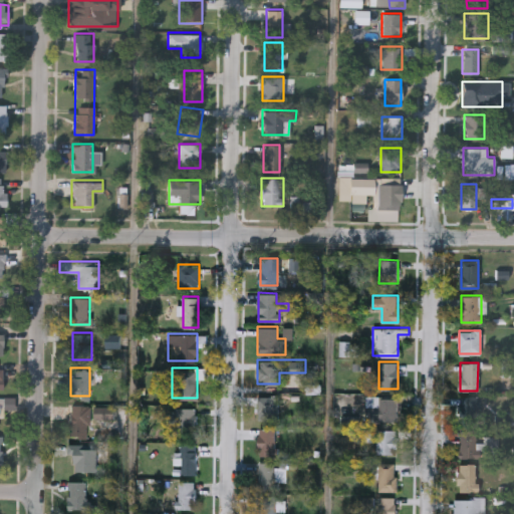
[(278,395),(278,419),(257,419),(257,395),(278,395)]
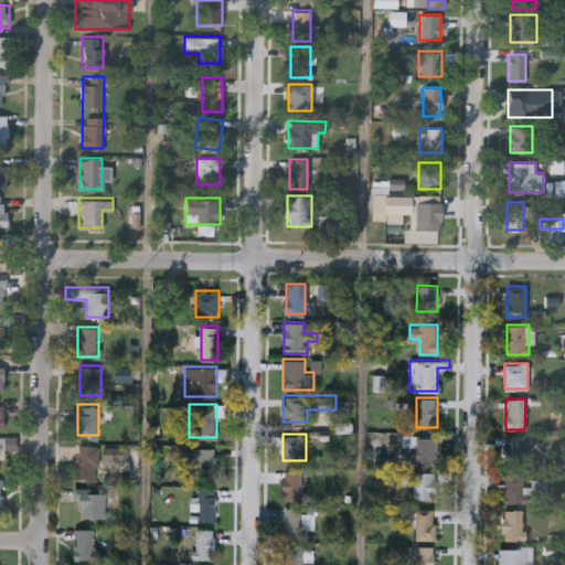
[(526,435),(526,462),(498,462),(498,435),(526,435)]
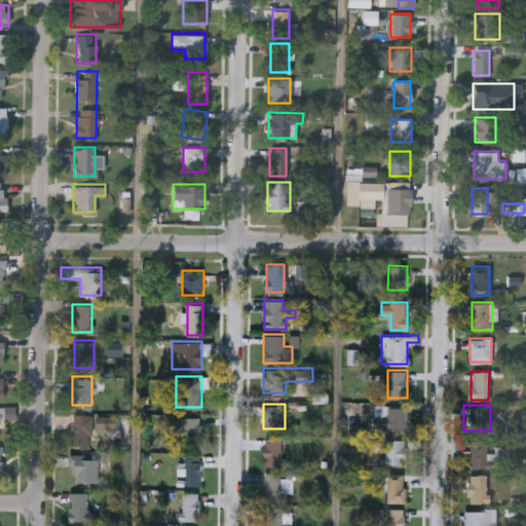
[(379,429),(379,406),(407,406),(407,429),(379,429)]
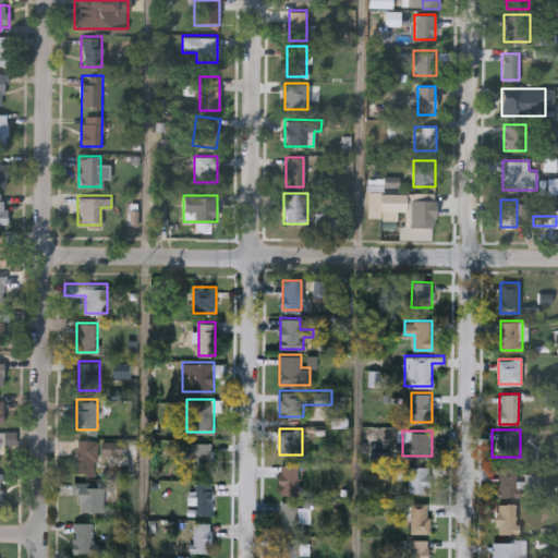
[(97,473),(74,473),(74,439),(97,439),(97,473)]
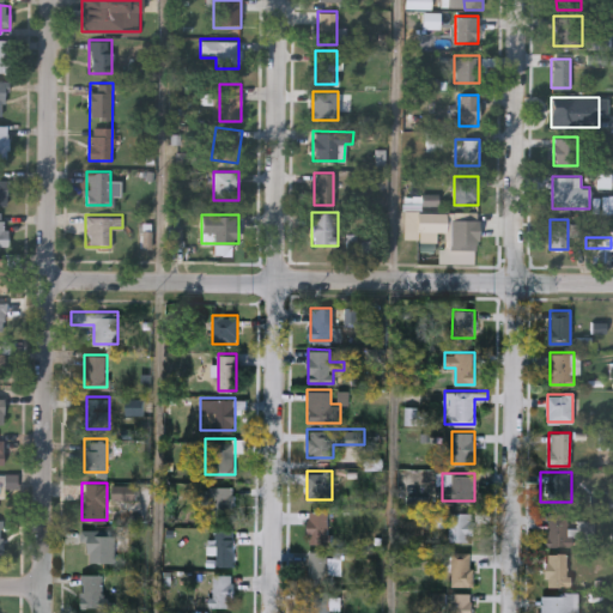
[(234,485),(234,514),(206,514),(206,485),(234,485)]
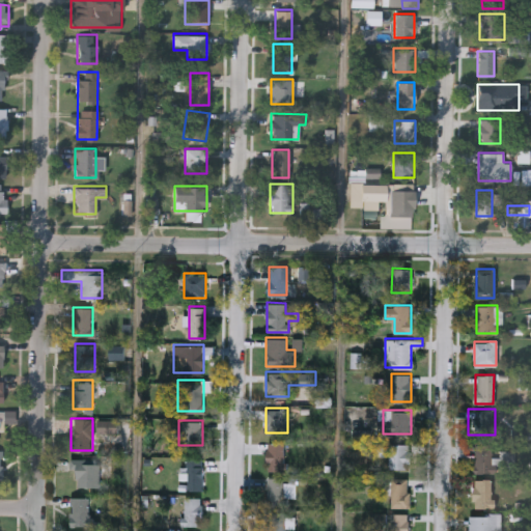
[(267,470),(267,441),(285,441),(285,470),(267,470)]
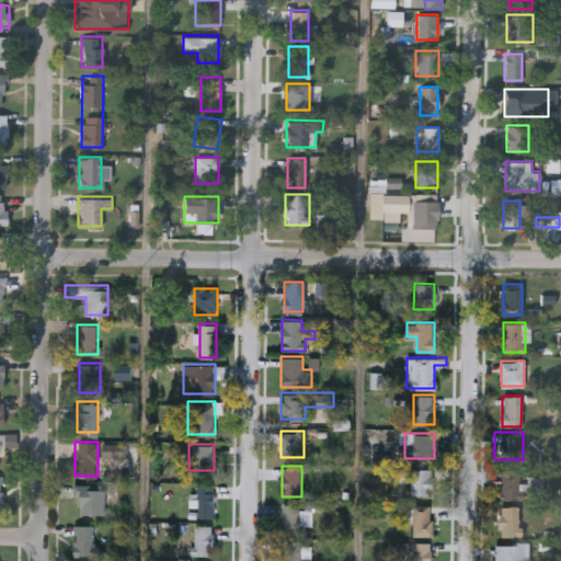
[(433,468),(433,493),(410,493),(410,468),(433,468)]
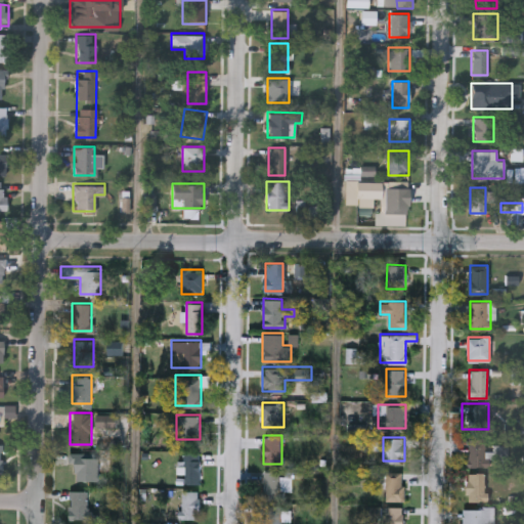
[(468,466),(469,438),(485,438),(485,446),(507,446),(507,457),(488,457),(488,467),(468,466)]
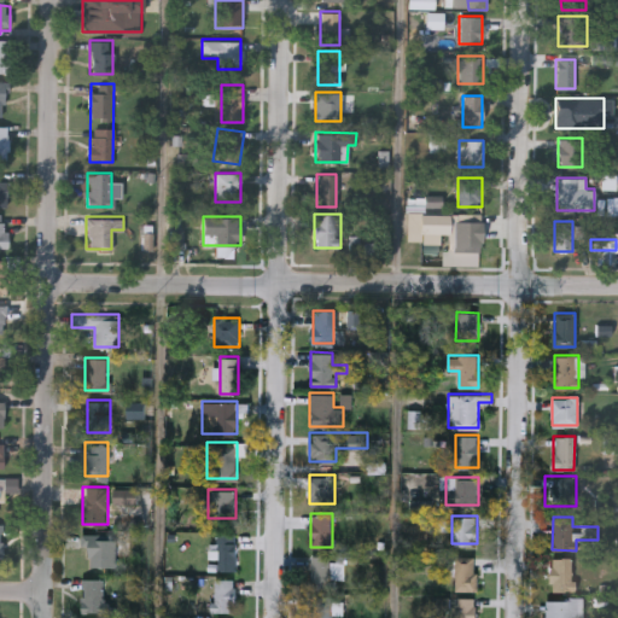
[(89,544),(82,544),(82,534),(116,534),(116,566),(89,566),(89,544)]
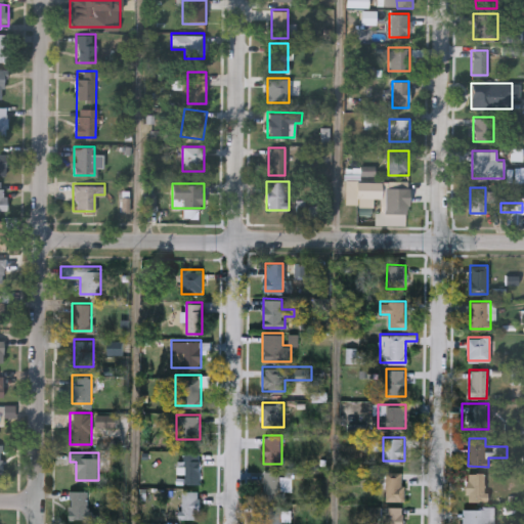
[(201,483),(184,483),(184,452),(201,452),(201,483)]
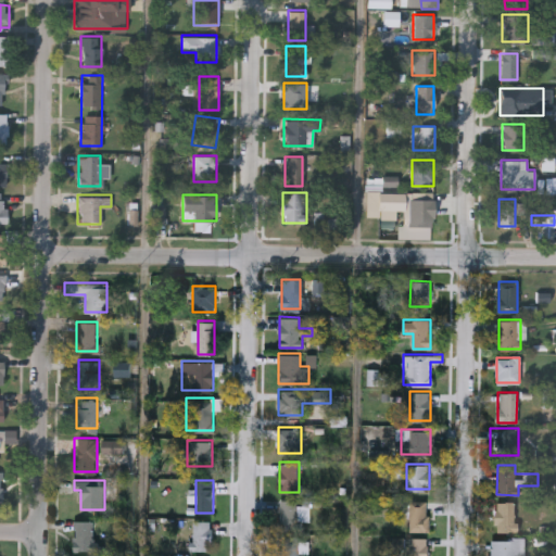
[(297,498),(295,525),(279,525),(280,498),(297,498)]
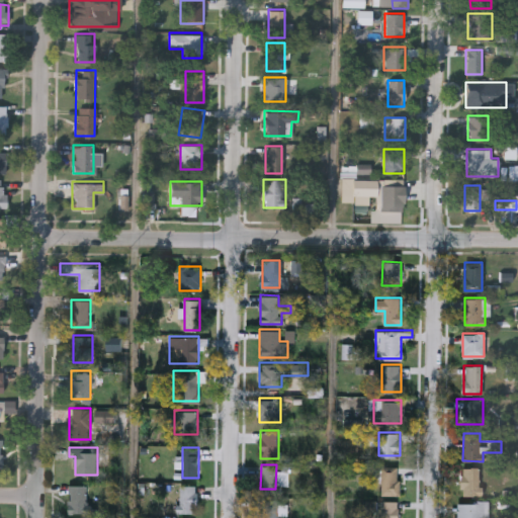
[(400,494),(381,494),(381,465),(400,465),(400,494)]
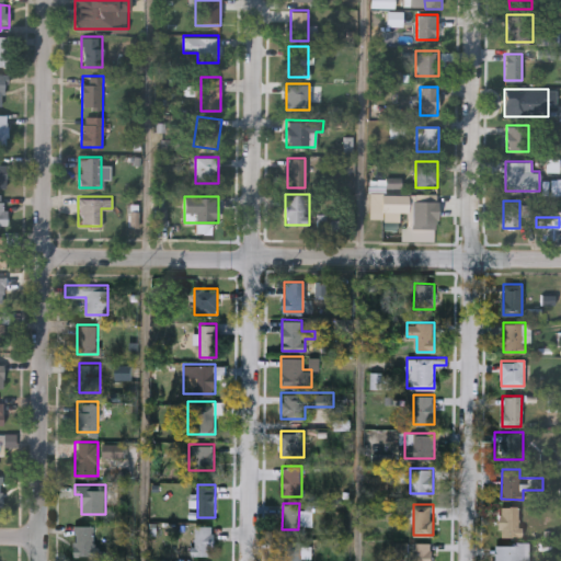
[(519,536),(500,536),(500,506),(519,506),(519,536)]
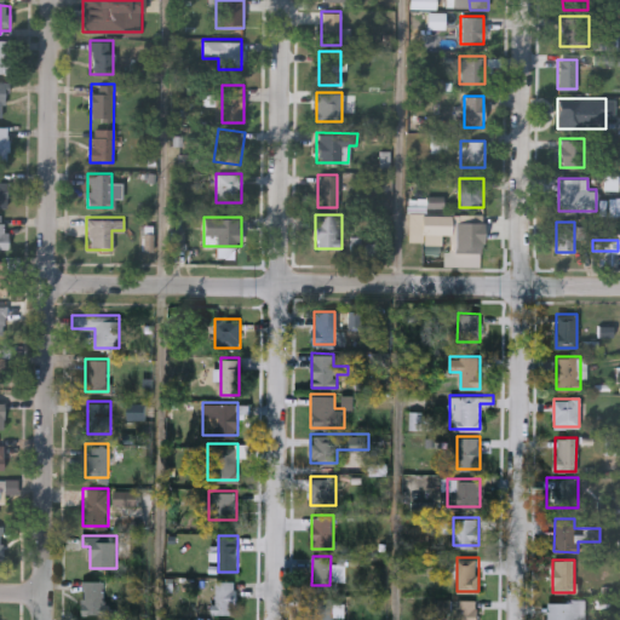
[(107,615),(81,615),(81,580),(107,580),(107,615)]
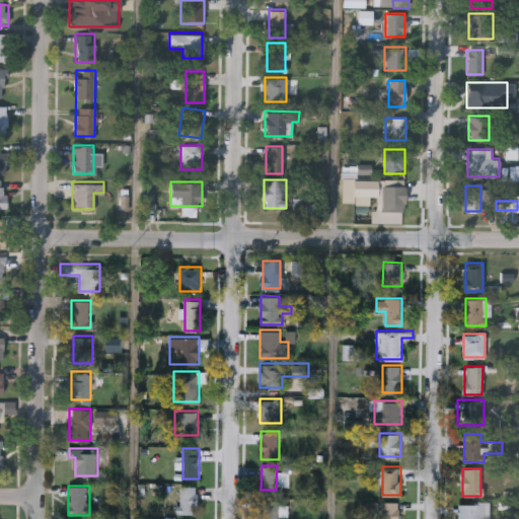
[(179,515),(179,486),(197,486),(197,515),(179,515)]
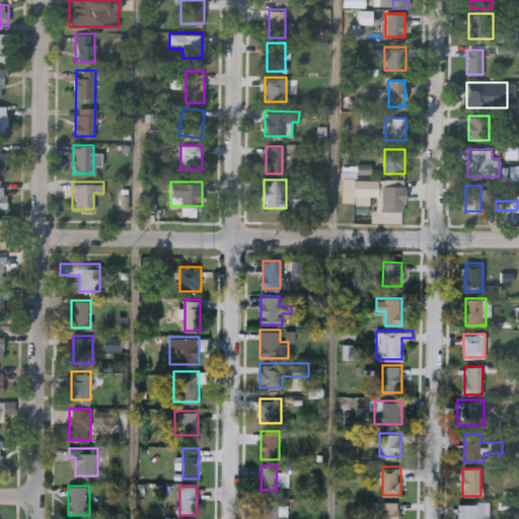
[(278,500),(278,518),(260,518),(260,500),(278,500)]
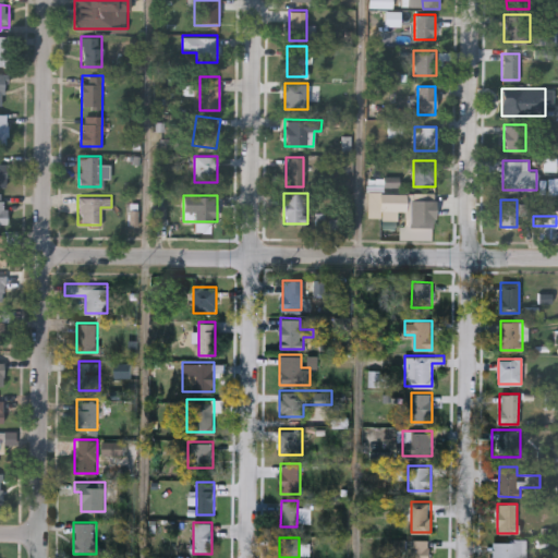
[(409,557),(409,538),(429,538),(429,557),(409,557)]
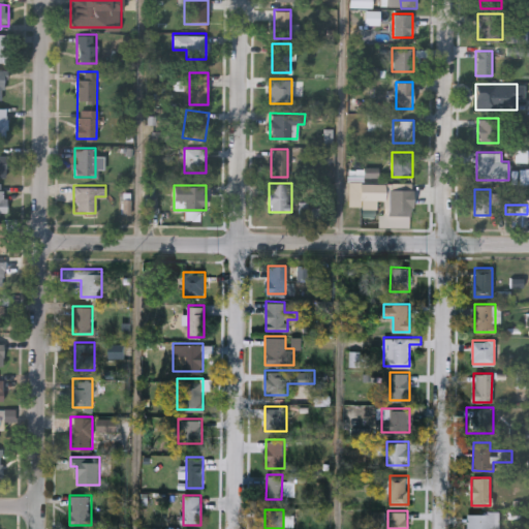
[(467,528),(467,511),(499,511),(499,525),(494,525),(494,528),(467,528)]
